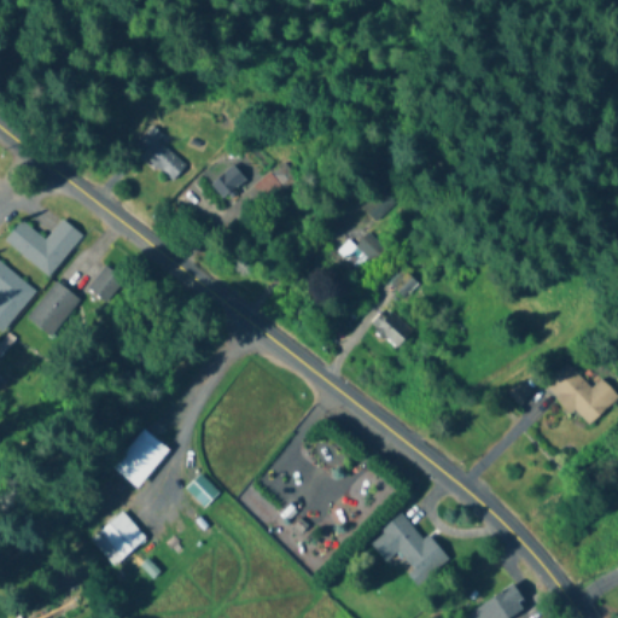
[(161,136),(153,129),(133,152),(158,176),(175,158),(157,141),(161,136)]
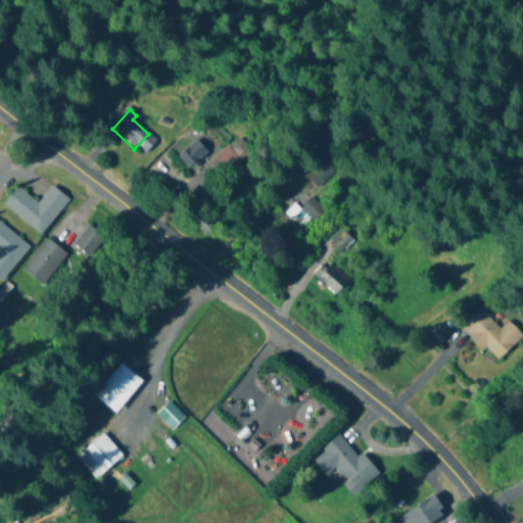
[(206,153),(195,140),(177,157),(188,170),(206,153)]
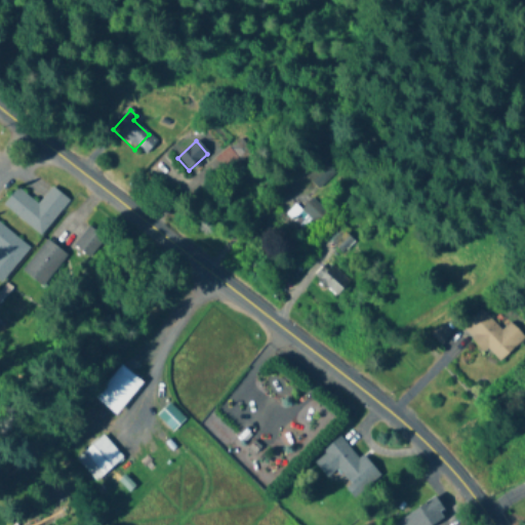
[(235,180),(245,170),(240,165),(248,157),(239,149),(234,153),(228,147),(214,160),(235,180)]
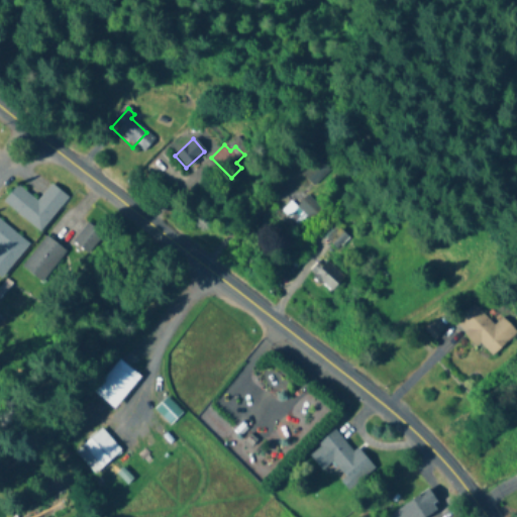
[(296,170),(313,187),(329,172),(312,154),(296,170)]
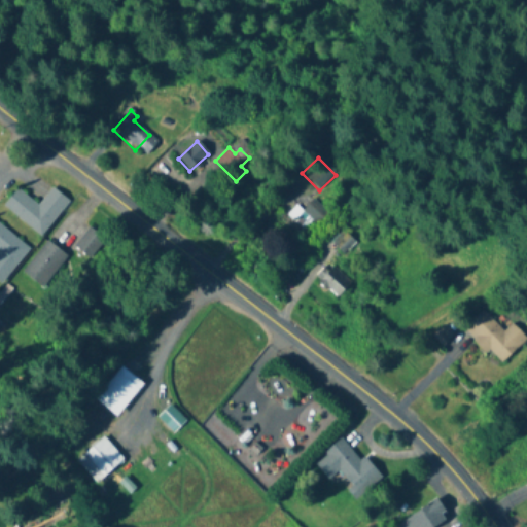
[(2,205),(40,237),(69,201),(51,186),(37,205),(16,188),(2,205)]
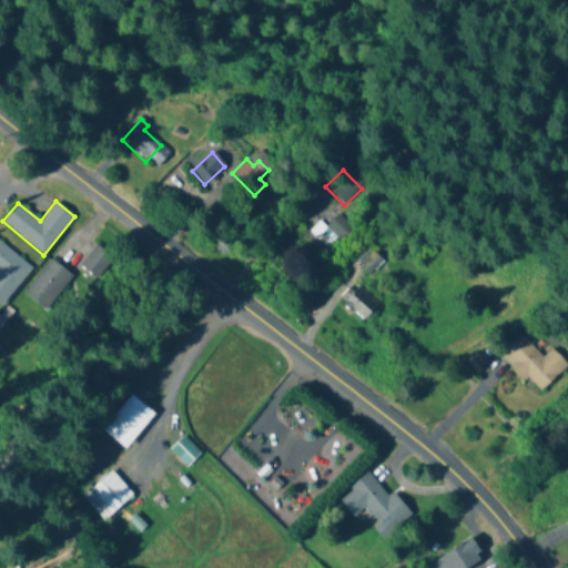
[(320,223),(308,234),(326,251),(336,241),(341,244),(354,232),(337,215),(324,227),(320,223)]
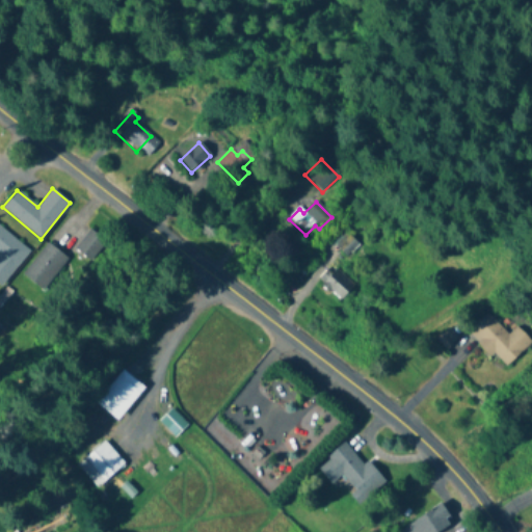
[(0,285),(0,286),(29,251),(0,227),(0,285)]
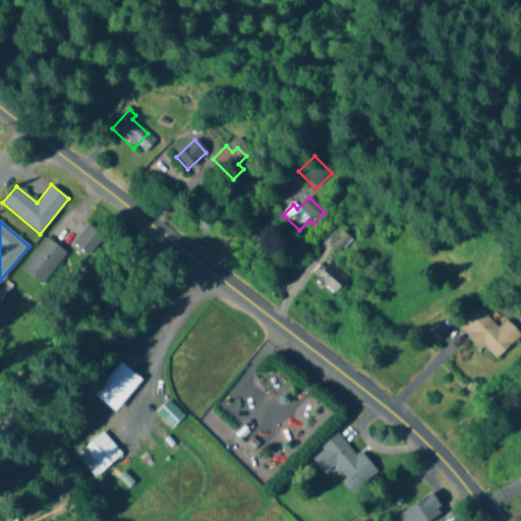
[(72,244),(89,256),(104,237),(87,224),(72,244)]
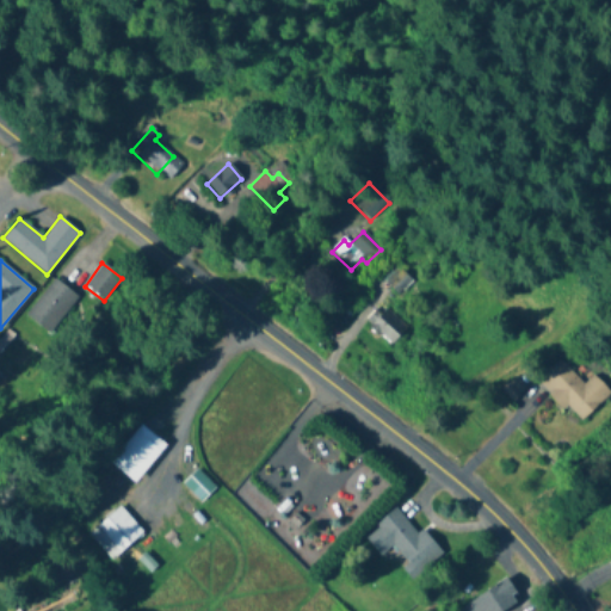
[(399,296),(411,282),(397,270),(384,284),(399,296)]
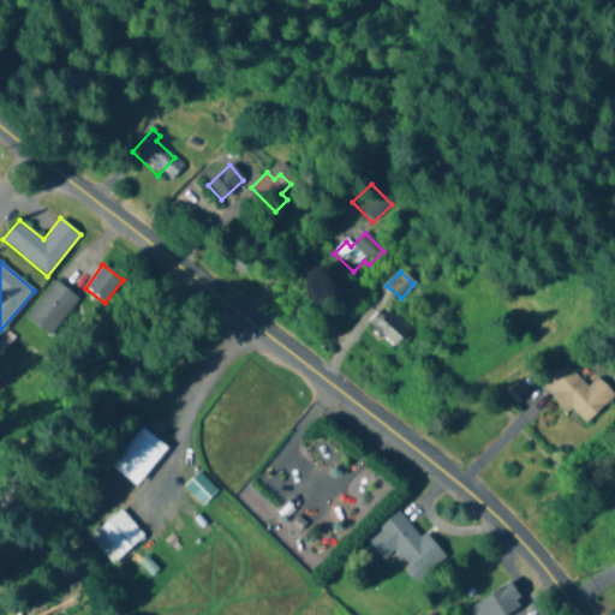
[(27,316),(49,335),(78,299),(55,281),(27,316)]
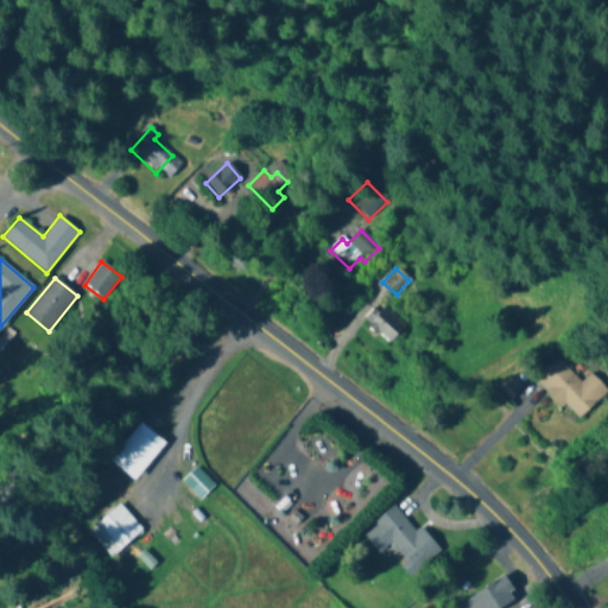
[(365,324),(391,343),(405,327),(379,306),(365,324)]
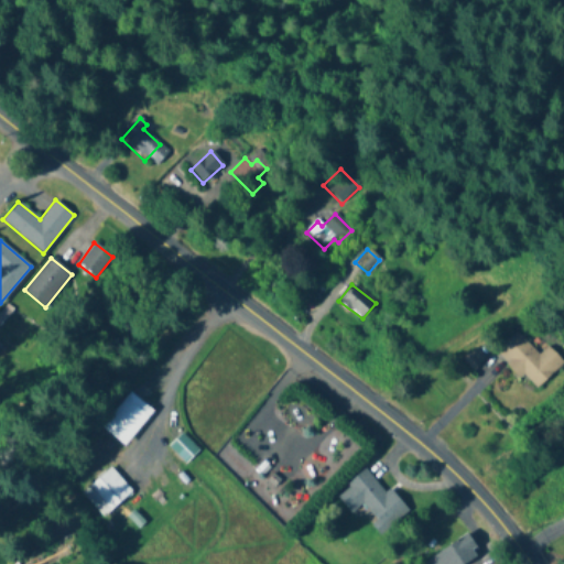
[(538,355),(517,332),(496,351),(533,391),(563,364),(548,346),(538,355)]
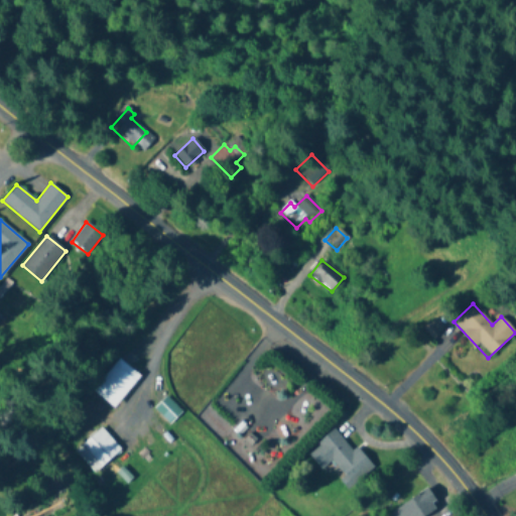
[(94,388),(111,405),(140,378),(124,360),(94,388)]
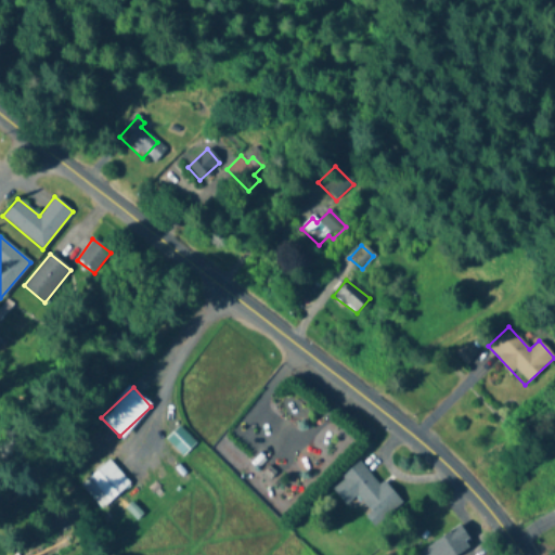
[(168,439),(181,454),(193,443),(179,429),(168,439)]
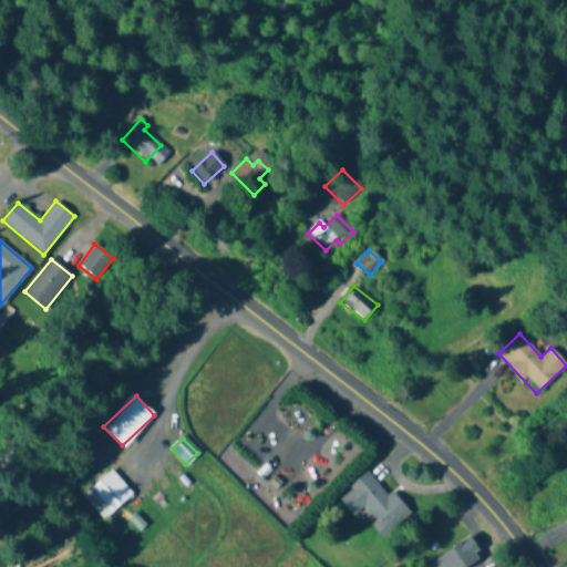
[(101,519),(133,496),(113,470),(81,492),(101,519)]
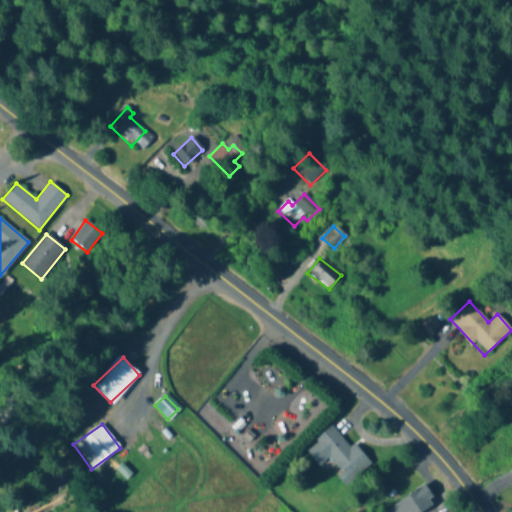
[(371,465),(354,443),(349,447),(333,426),(304,448),(318,466),(328,458),(347,483),(371,465)]
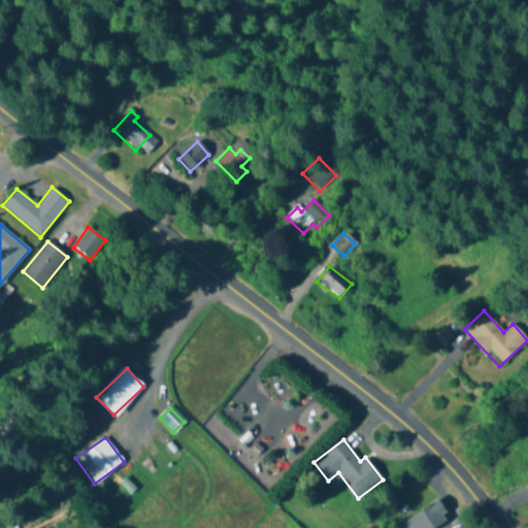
[(396,526),(396,527),(436,527),(450,520),(438,501),(396,526)]
